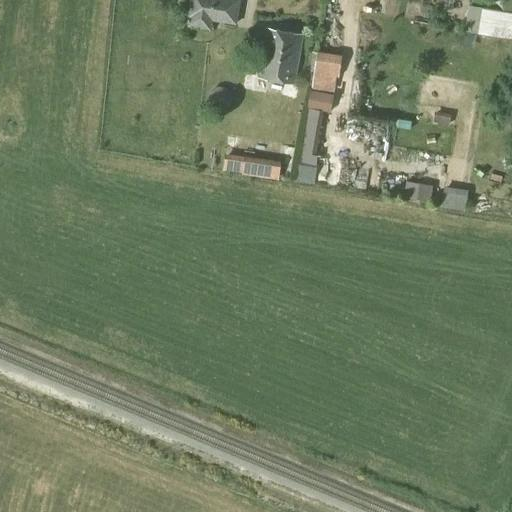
[(234,23),(238,0),(189,0),(187,15),(190,16),(188,26),(208,29),(210,19),(234,23)]
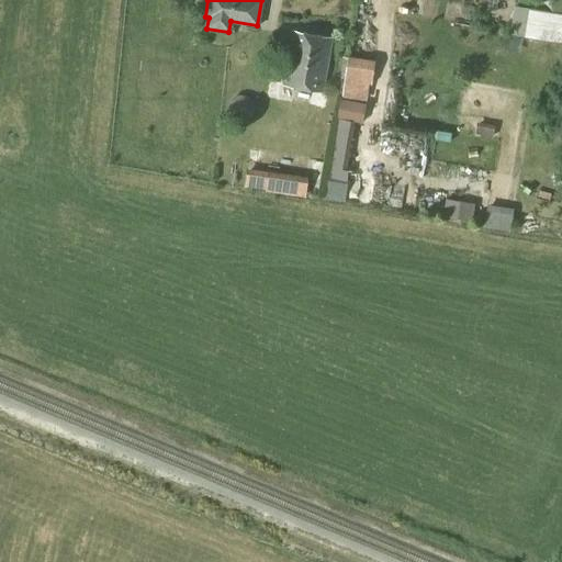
[(561,13),(529,9),(525,37),(561,43),(561,13)]
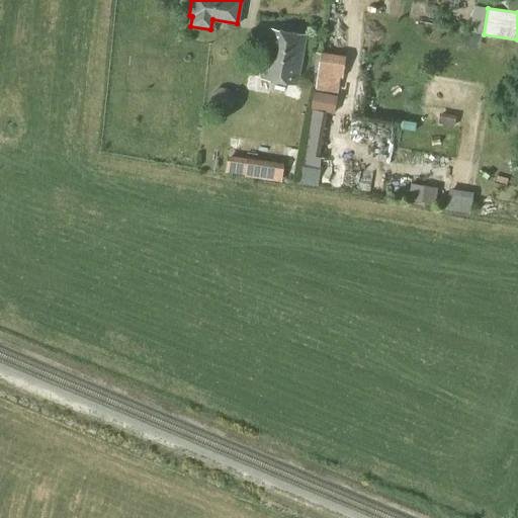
[(298,85),(299,82),(307,35),(268,29),(261,75),(260,79),(298,85)]
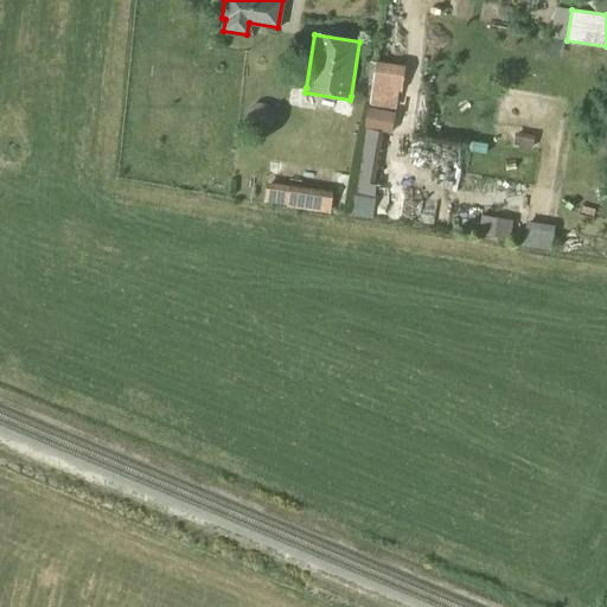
[(400,93),(403,65),(375,62),(369,107),(394,112),(396,91),(400,93)]
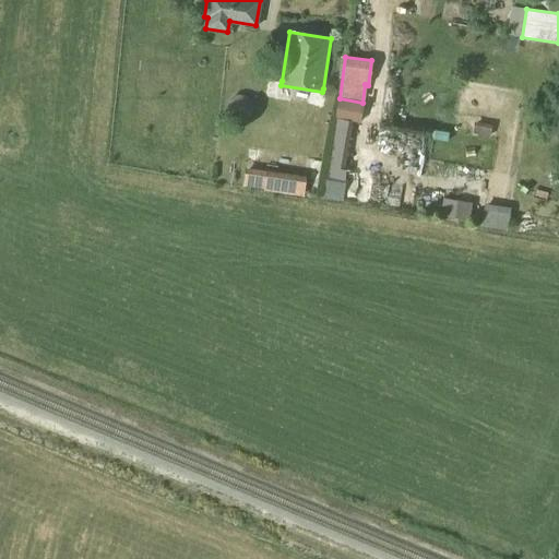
[(340,98),(339,98),(334,118),(360,122),(364,103),(363,103),(340,98)]
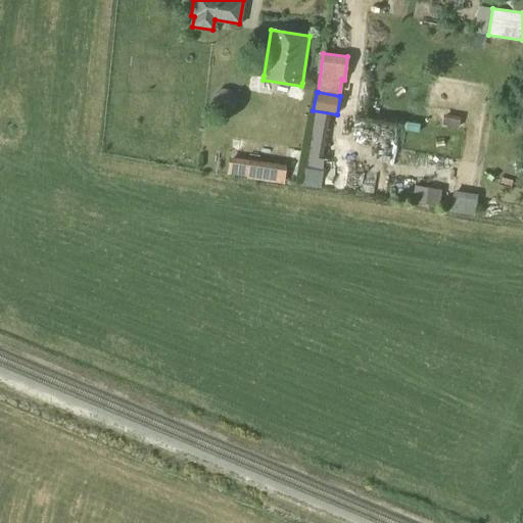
[(249,160),(228,157),(226,174),(246,177),(246,179),(283,184),(285,164),(249,159),(249,160)]
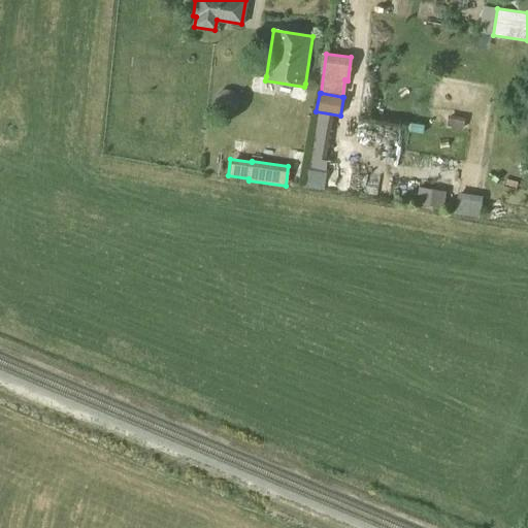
[(323,190),(327,170),(306,167),(302,187),(323,190)]
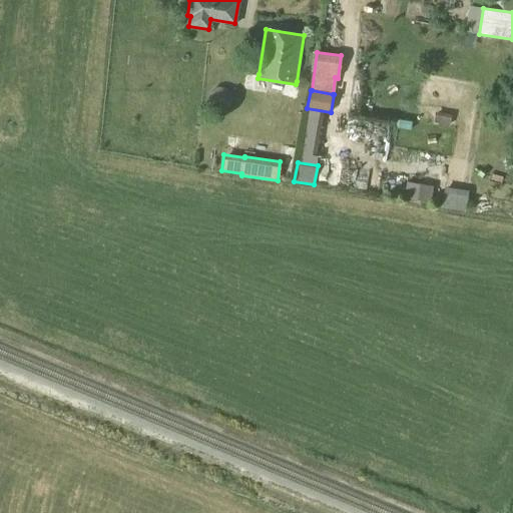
[(432,190),(405,186),(404,197),(430,201),(432,190)]
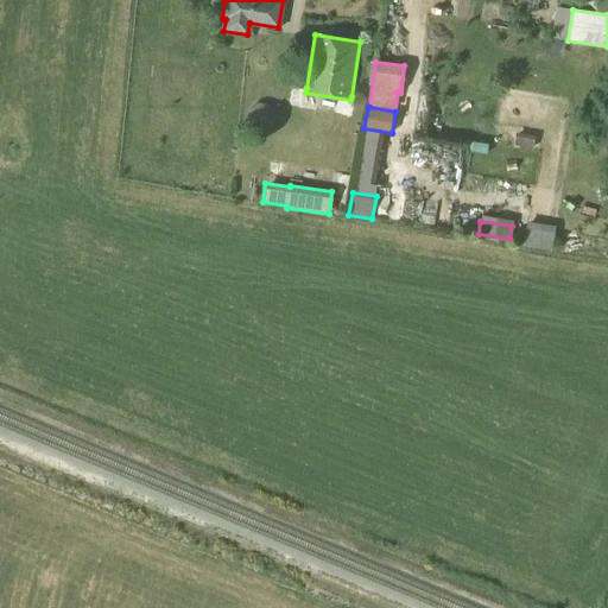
[(550,251),(553,226),(526,222),(523,247),(550,251)]
